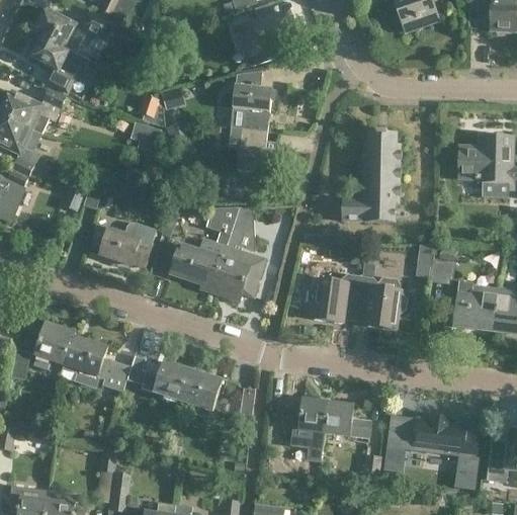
[(123,23),(135,1),(132,0),(103,0),(98,11),(123,23)]
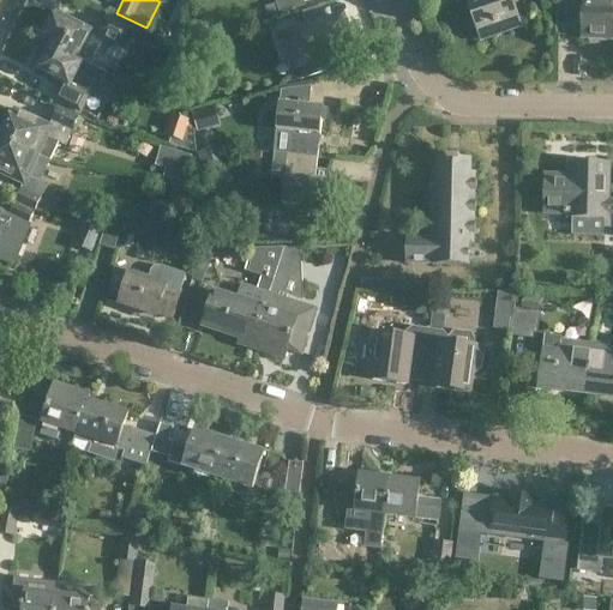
[(280,10),(304,2),(302,0),(276,0),(280,10)]
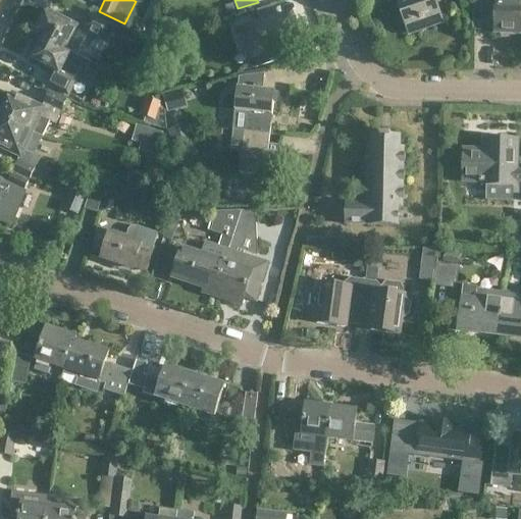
[(426,18),(428,24),(441,19),(434,0),(397,0),(401,10),(399,13),(401,19),(404,21),(406,26),(426,18)]
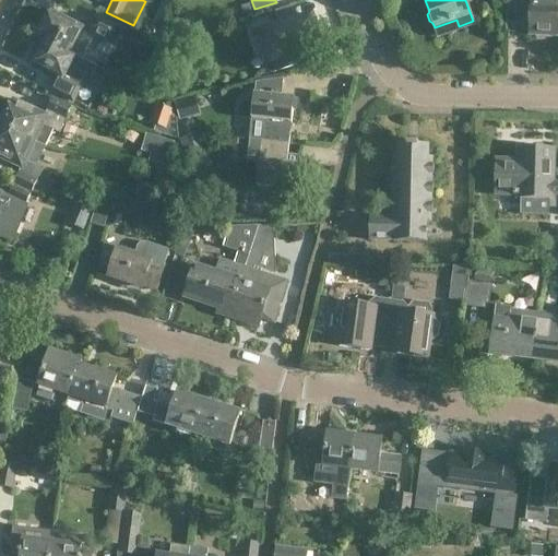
[(530,0),(529,31),(535,32),(535,34),(550,34),(550,32),(557,32),(557,23),(557,22),(557,0),(530,0)]
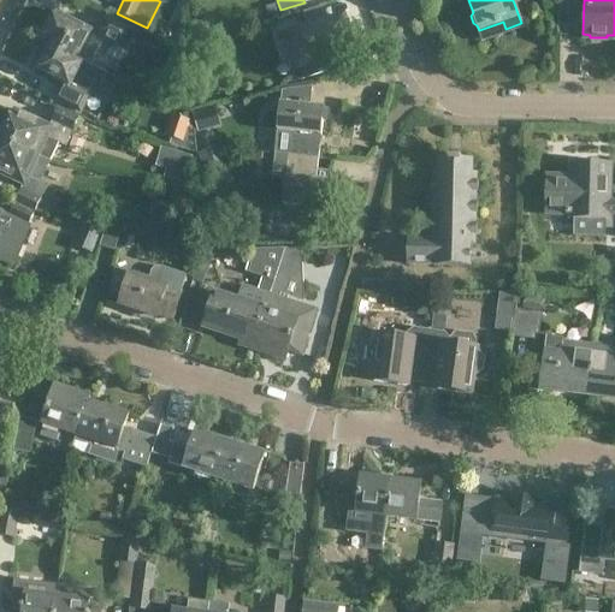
[(323,13),(319,4),(302,9),(306,18),(323,13)]
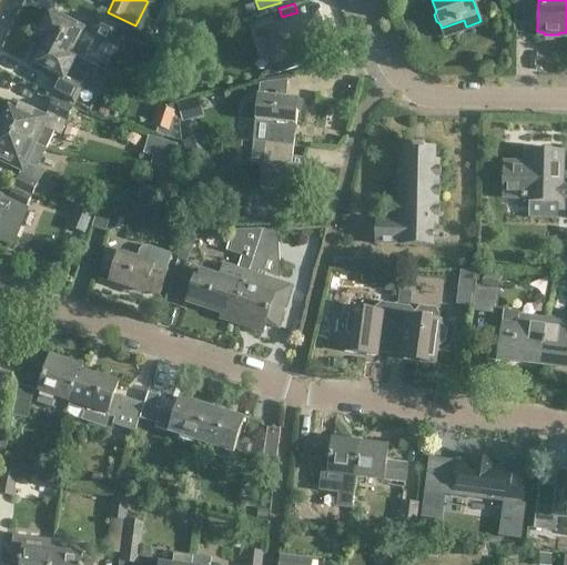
[(114,43),(124,24),(97,10),(88,28),(50,9),(37,36),(42,38),(69,51),(82,57),(94,32),(114,43)]
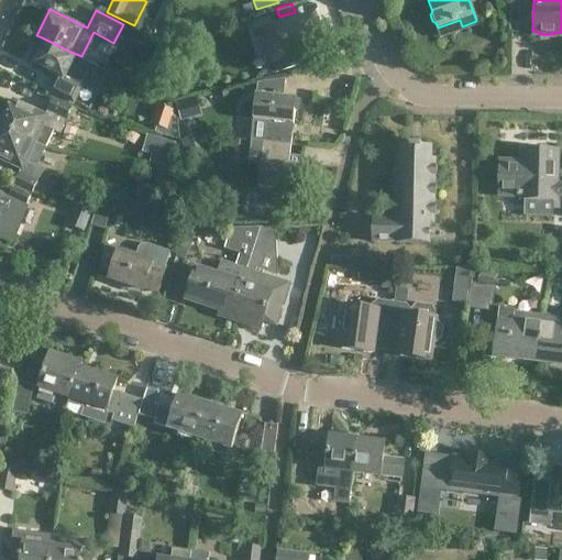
[(179,21),(190,28),(197,18),(185,11),(179,21)]
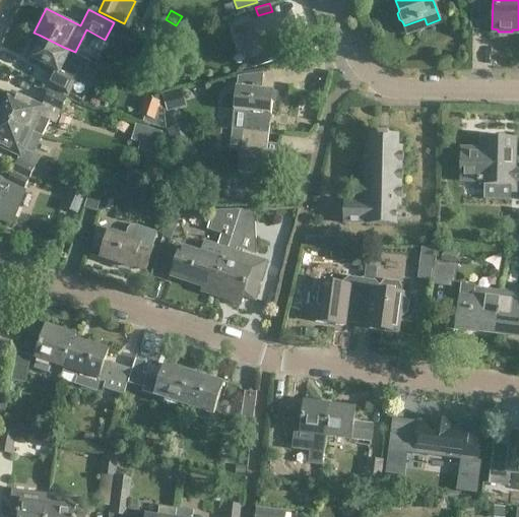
[(298,40),(289,12),(243,27),(254,64),(274,58),(271,48),(298,40)]
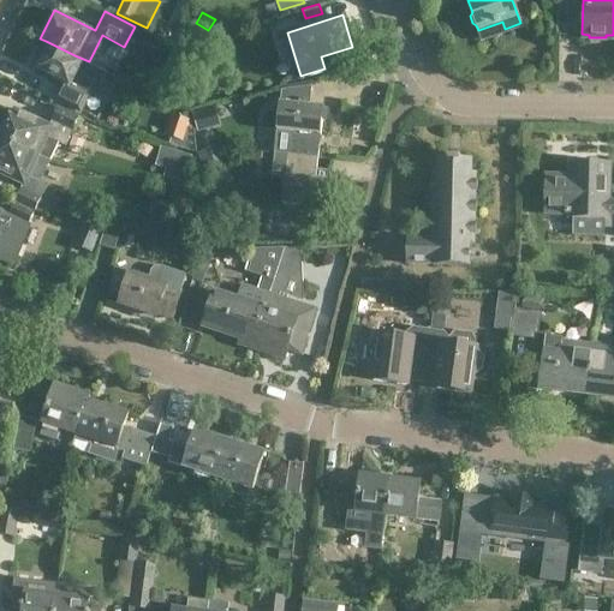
[(106,71),(89,61),(75,55),(46,41),(33,69),(66,87),(76,69),(87,75),(88,73),(101,79),(106,71)]
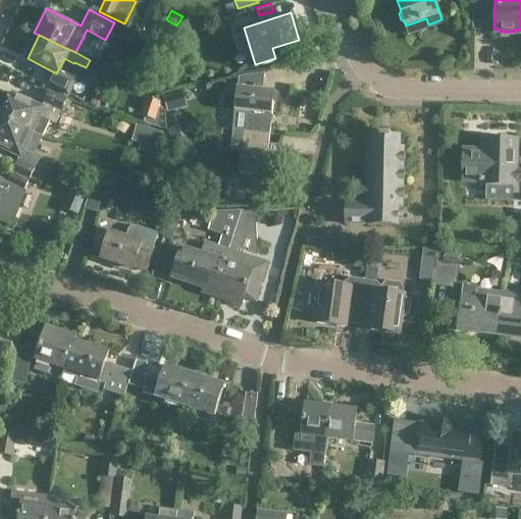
[(231,127),(244,130),(269,132),(270,119),(267,119),(268,112),(271,112),(273,88),(262,87),(263,70),(239,74),(238,85),(237,85),(231,127)]
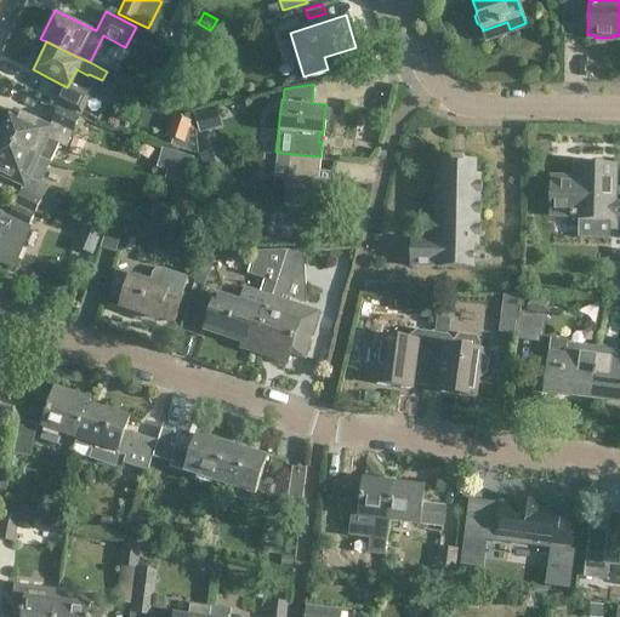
[(90,103),(64,91),(58,103),(84,116),(90,103)]
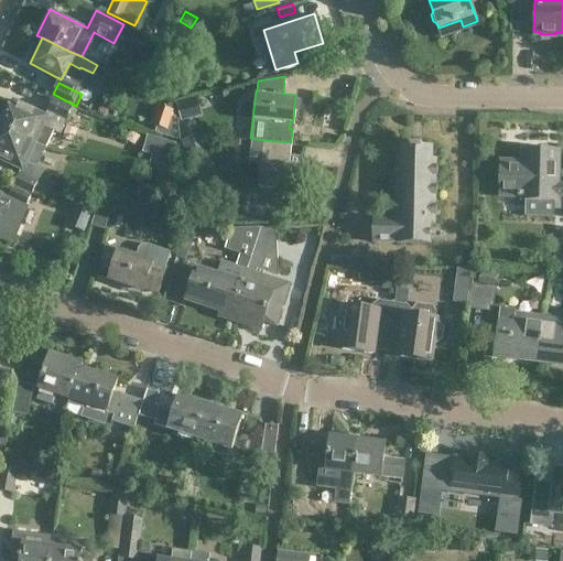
[(2,111),(0,115),(0,123),(33,140),(44,146),(52,128),(60,131),(72,106),(52,96),(45,112),(33,107),(33,108),(17,100),(12,110),(8,108),(6,111),(2,111)]
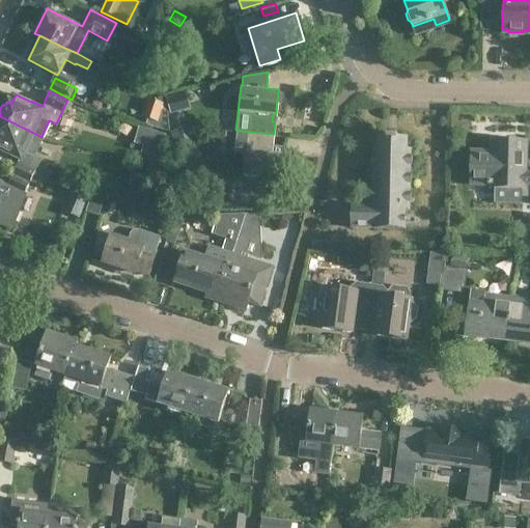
[(182,93),(165,95),(166,107),(183,105),(182,93)]
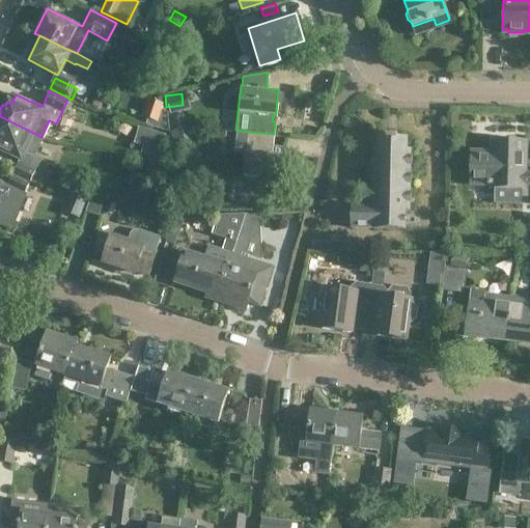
[(0,146),(8,150),(7,151),(19,158),(11,173),(29,181),(39,158),(33,155),(42,137),(31,132),(0,116),(0,146)]
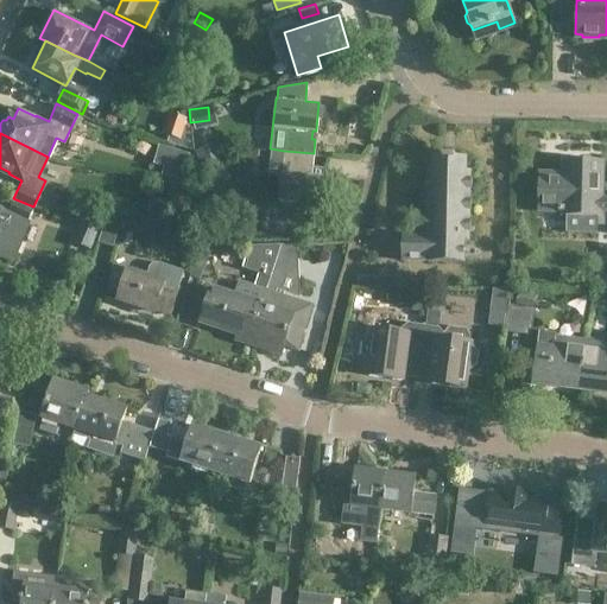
[(210,144),(194,150),(201,166),(216,160),(210,144)]
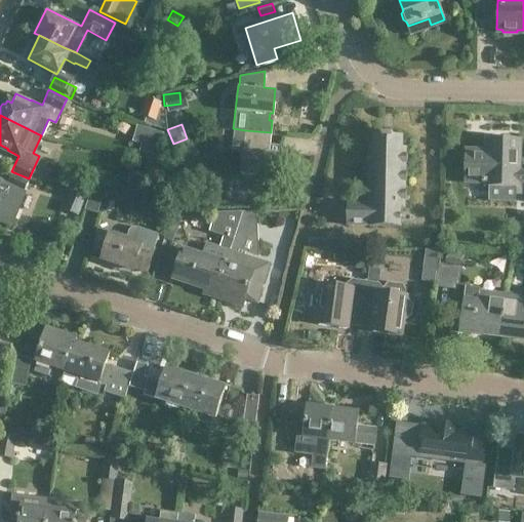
[(269,151),(271,132),(245,130),(233,128),(230,149),(242,150),(240,172),(263,174),(262,178),(276,181),(277,176),(278,176),(280,152),(269,151)]
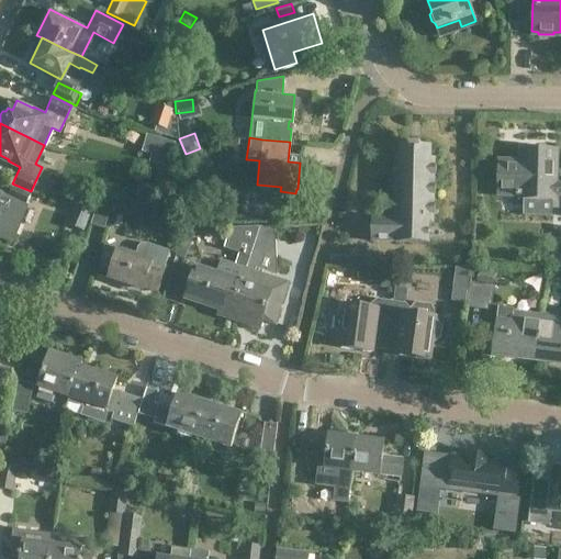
[(428,241),(428,220),(433,220),(433,212),(434,212),(434,202),(433,202),(433,192),(435,192),(435,182),(433,182),(434,172),(435,172),(435,164),(434,164),(434,155),(429,155),(430,143),(418,143),(411,143),(399,142),(399,154),(394,154),(394,163),(393,163),(392,171),(394,171),(393,181),(392,181),(392,191),(393,191),(393,201),(392,201),(391,211),(393,211),(393,215),(371,214),(370,238),(396,239),(428,241)]
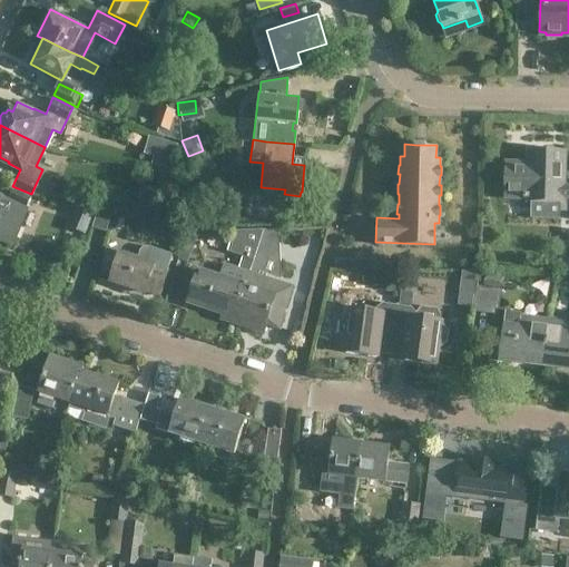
[(568,183),(562,183),(562,148),(528,147),(528,162),(503,162),(502,194),(527,195),(527,199),(560,201),(559,208),(568,207),(568,183)]
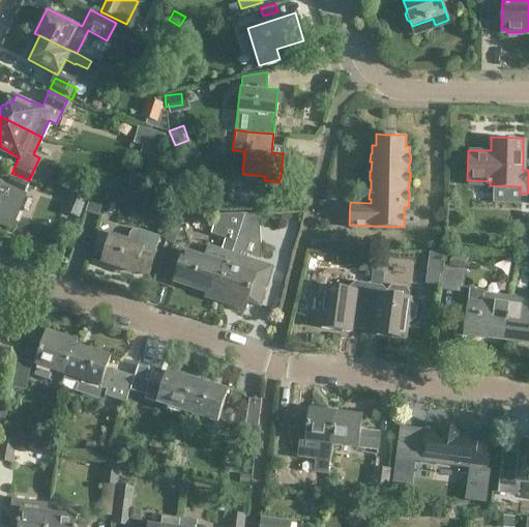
[(148,156),(144,183),(163,186),(167,158),(148,156)]
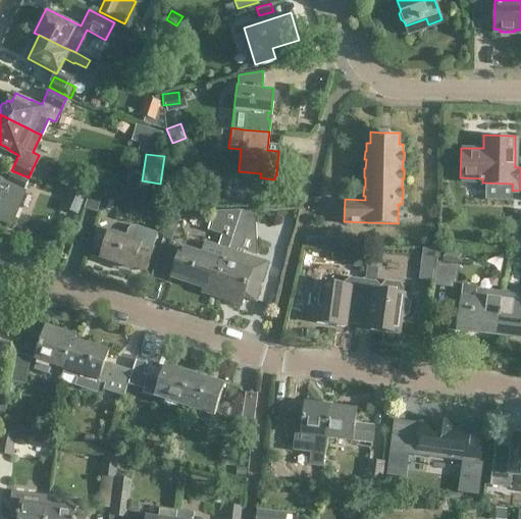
[(188,163),(170,164),(172,193),(190,192),(188,163)]
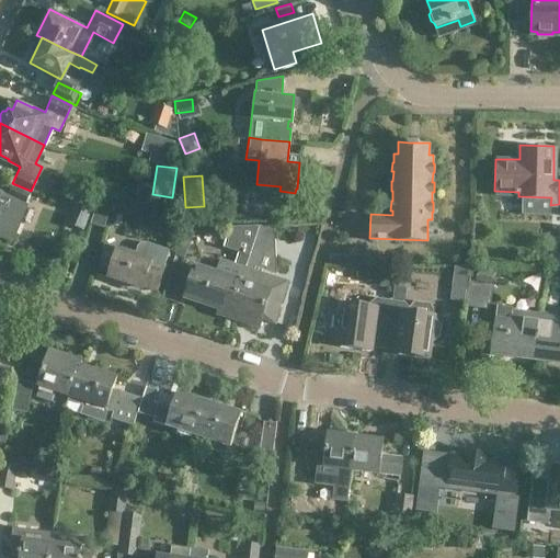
[(25,205),(24,204),(31,191),(12,183),(8,192),(0,189),(0,235),(8,239),(10,235),(11,236),(25,205)]
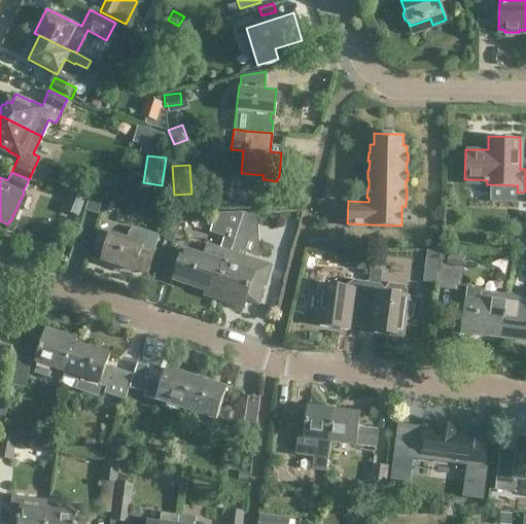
[(105,188),(93,183),(84,208),(98,212),(105,188)]
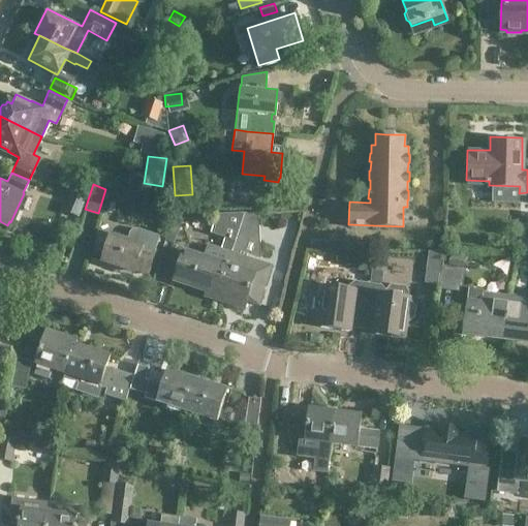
[(73,188),(64,211),(78,216),(87,193),(73,188)]
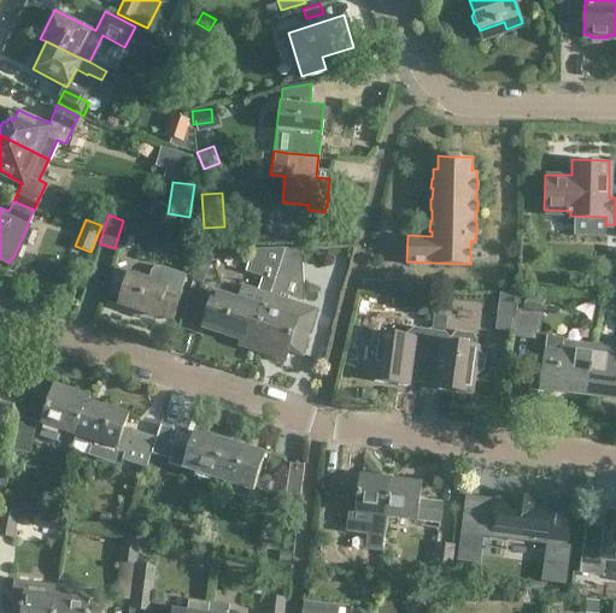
[(180,290),(186,272),(160,264),(159,264),(157,264),(156,264),(154,264),(152,265),(151,267),(150,269),(147,277),(115,267),(109,287),(122,292),(118,302),(157,314),(157,312),(171,317),(181,290),(180,290)]
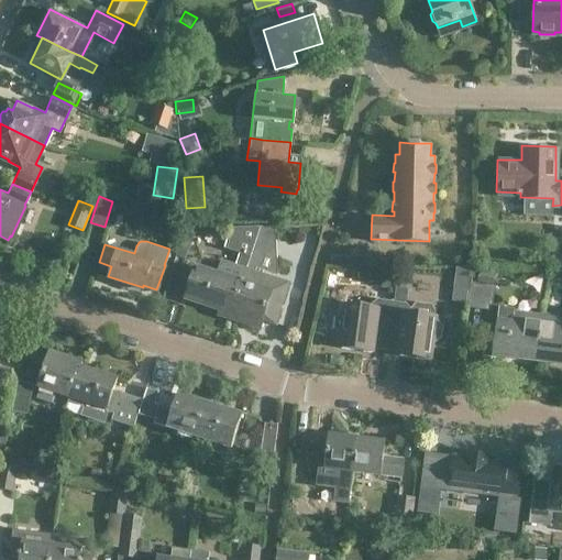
[(231,311),(245,267),(250,254),(239,250),(234,264),(221,260),(217,272),(196,265),(185,296),(231,311)]
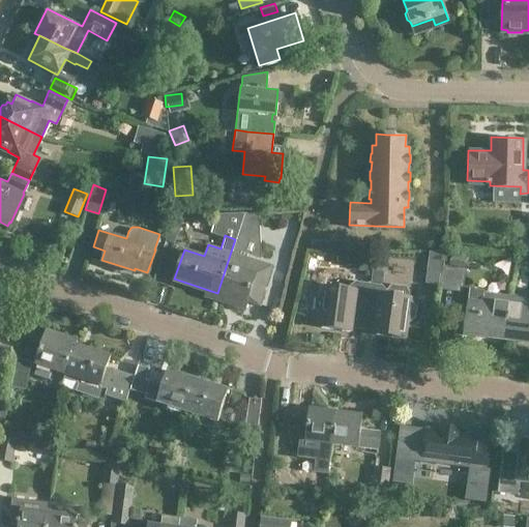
[(353,239),(325,239),(325,249),(353,249),(353,239)]
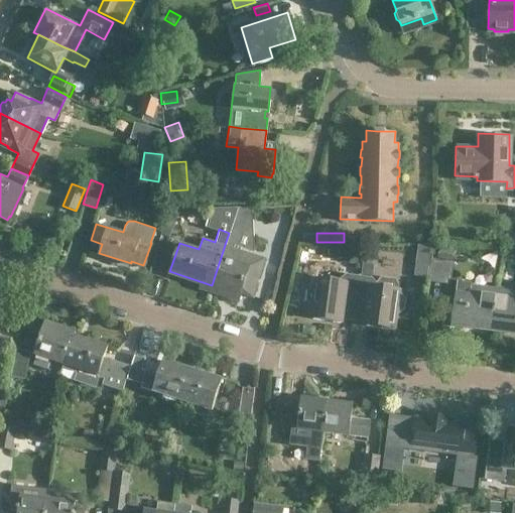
[(252,294),(264,258),(225,245),(212,285),(222,288),(221,292),(238,298),(240,290),(252,294)]
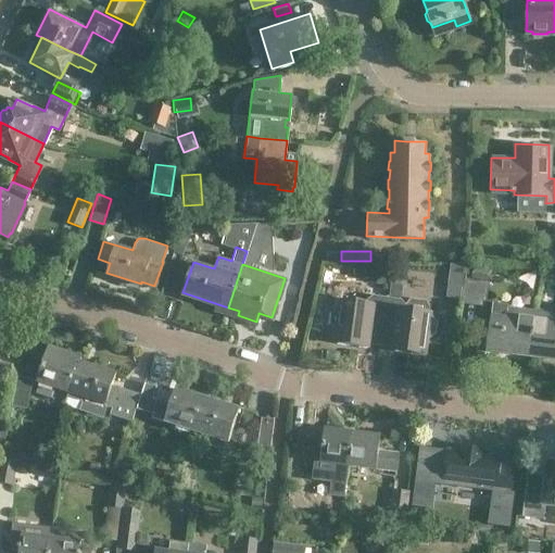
[(369,266),(368,280),(385,283),(387,268),(369,266)]
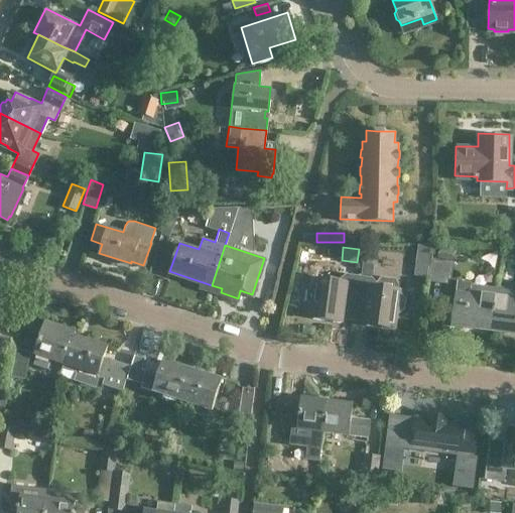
[(449,259),(452,249),(437,248),(436,257),(449,259)]
